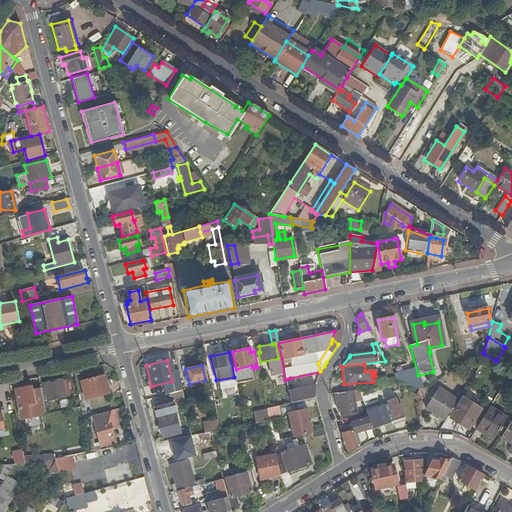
[(410,372),(393,377),(396,384),(415,389),(412,377),(410,372)]
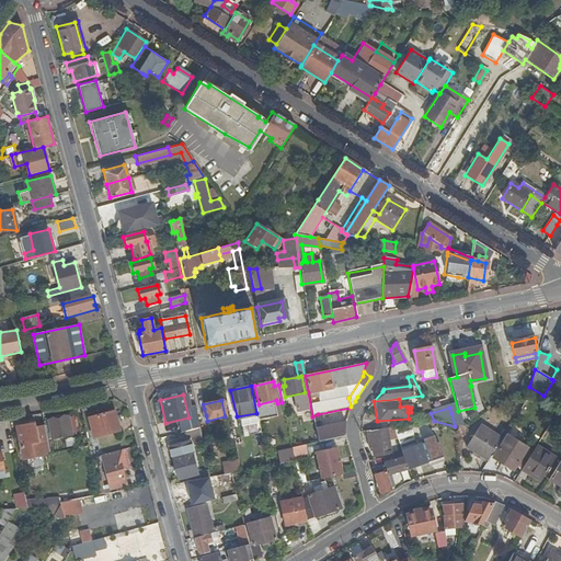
[(121,431),(115,411),(90,418),(95,437),(121,431)]
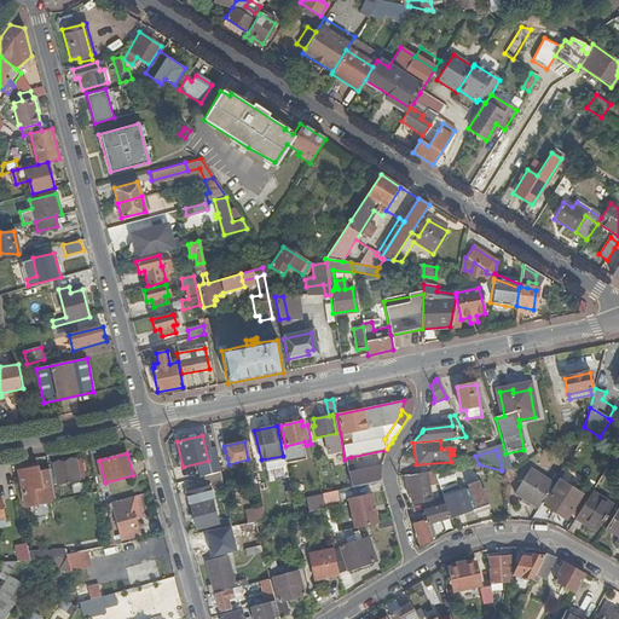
[(505,453),(498,456),(502,470),(503,470),(510,472),(505,453)]
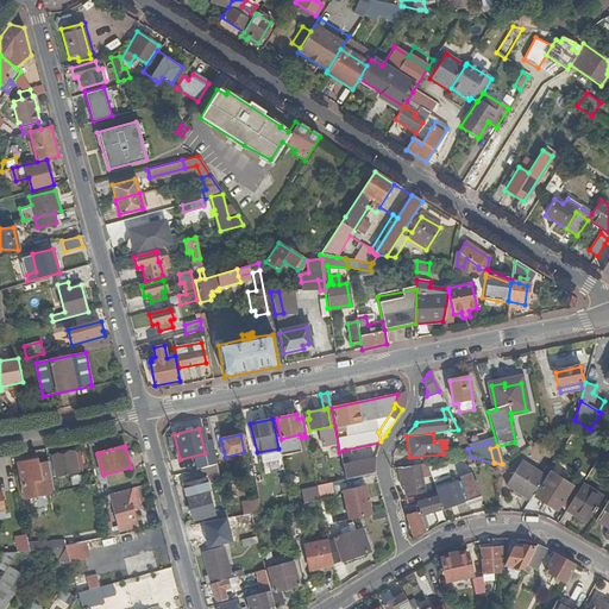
[(77,463),(76,459),(75,452),(52,457),(57,477),(79,472),(77,463)]
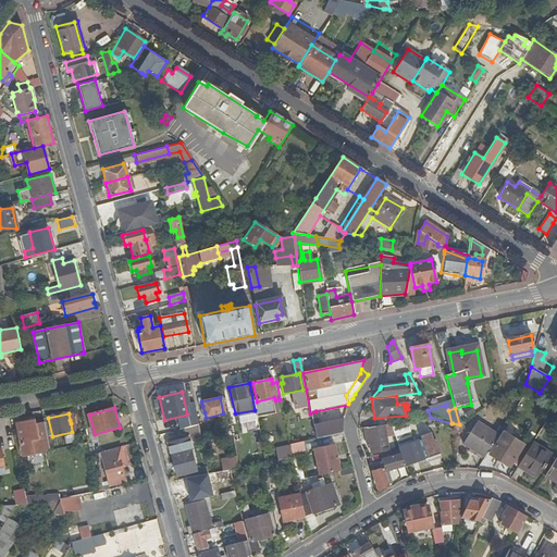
[(17,424),(23,454),(45,449),(44,447),(49,445),(45,421),(38,422),(38,420),(17,424)]
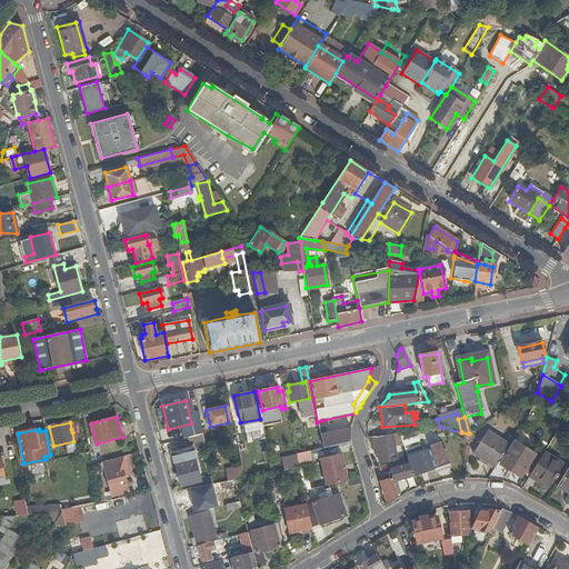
[(349,429),(319,436),(321,449),(349,442),(349,439),(349,435),(349,429)]
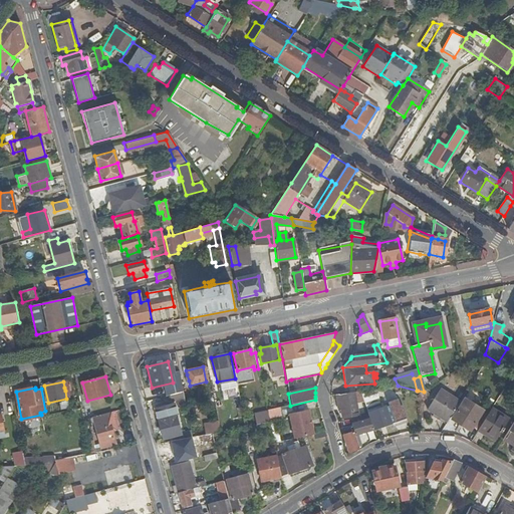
[(439,389),(426,411),(446,423),(459,401),(439,389)]
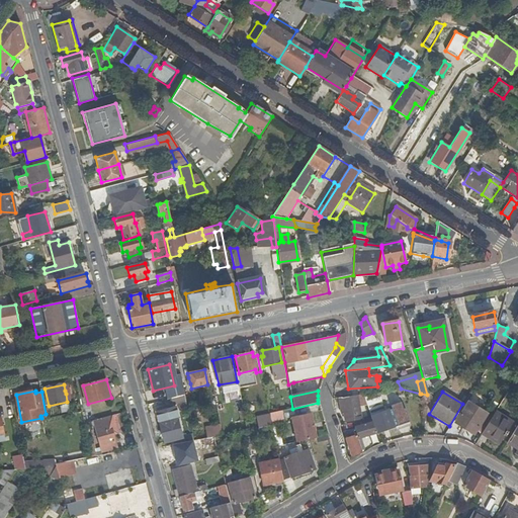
[(376,393),(361,395),(369,419),(374,434),(393,427),(386,411),(381,413),(376,393)]
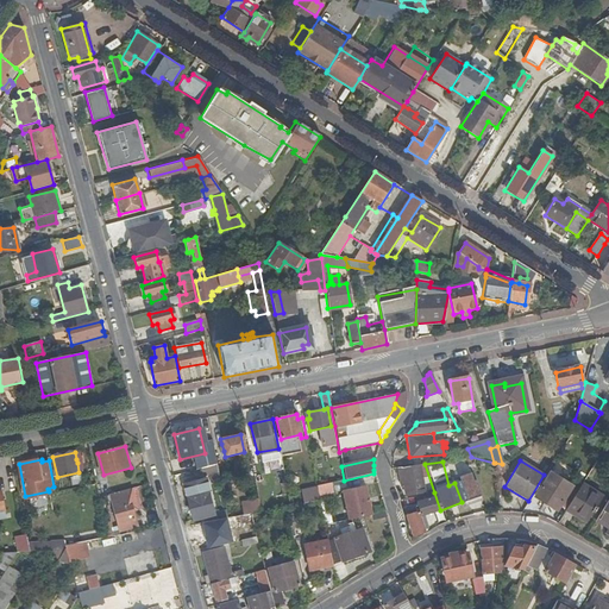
[(200,468),(202,475),(217,471),(214,463),(200,468)]
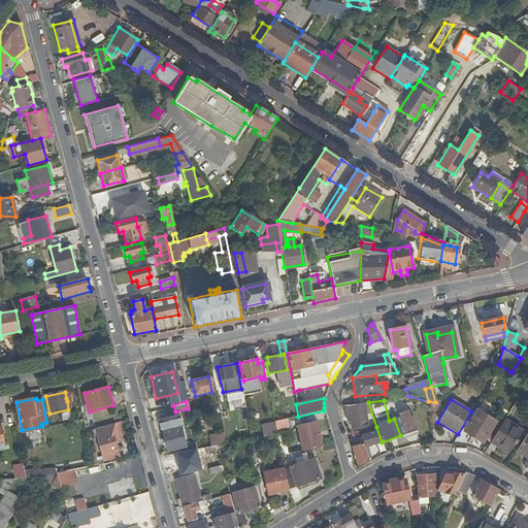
[(362,410),(369,409),(368,403),(345,406),(351,430),(365,427),(362,410)]
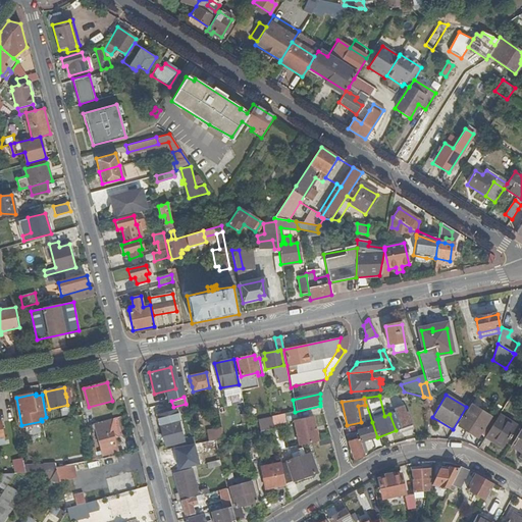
[(475,437),(478,433),(483,436),(498,416),(491,413),(489,416),(470,405),(457,426),(475,437)]
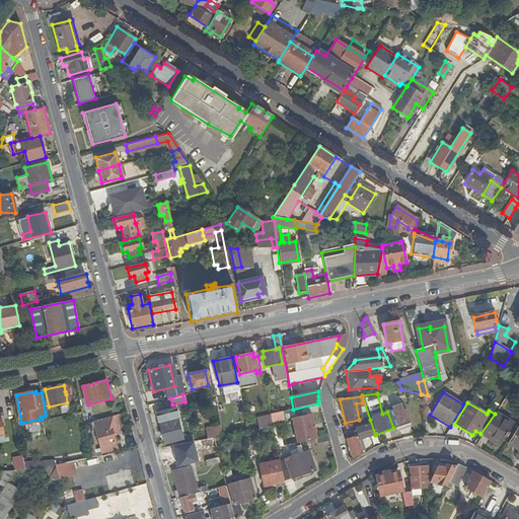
[(176,420),(173,409),(155,413),(164,444),(181,439),(176,420)]
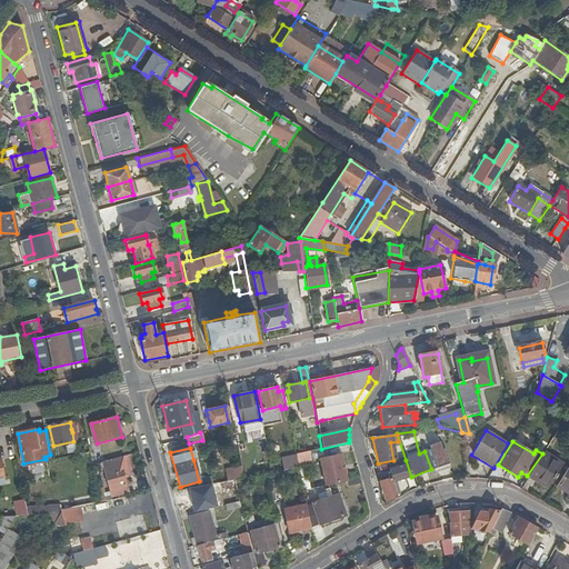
[(308,452),(295,456),(296,465),(310,461),(308,452)]
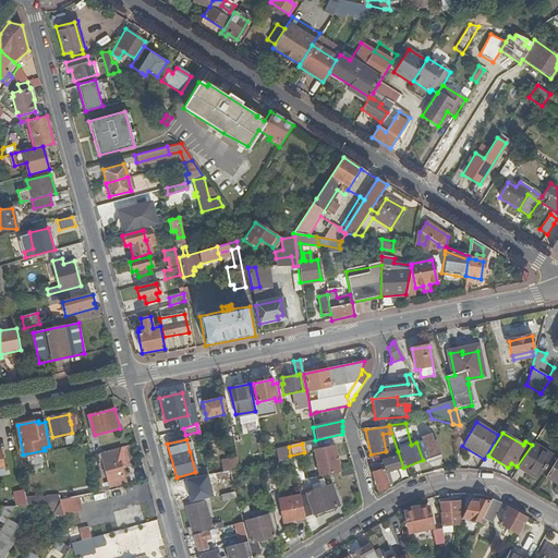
[(533,444),(532,445),(517,466),(536,478),(552,455),(533,444)]
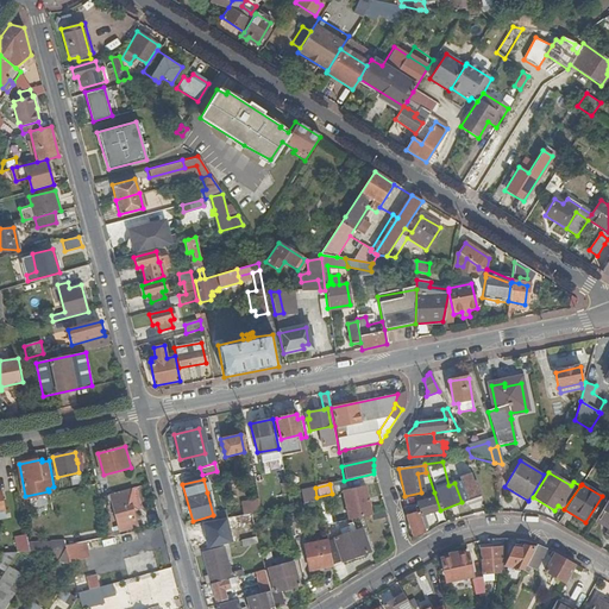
[(365,498),(366,498),(364,487),(341,493),(347,521),(370,516),(368,504),(366,506),(365,498)]
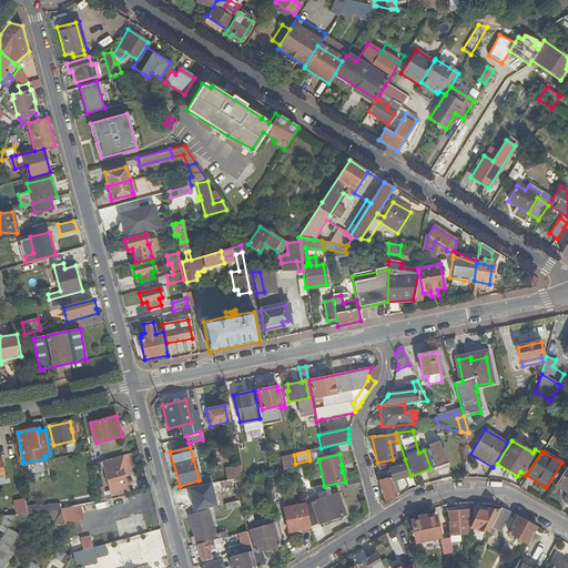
[(123,456),(102,462),(109,490),(111,496),(129,490),(123,472),(128,470),(123,456)]
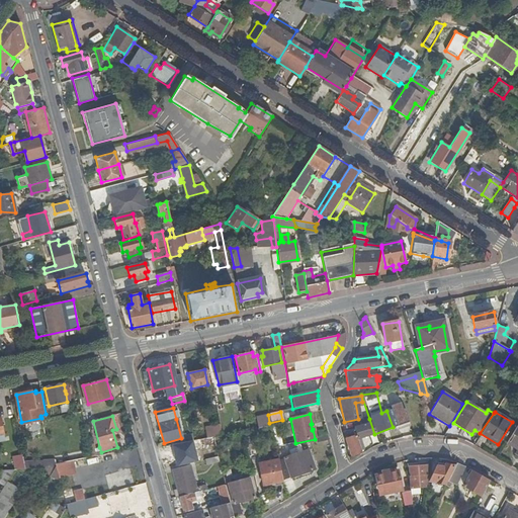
[(350,423),(352,429),(355,439),(374,434),(369,419),(350,423)]
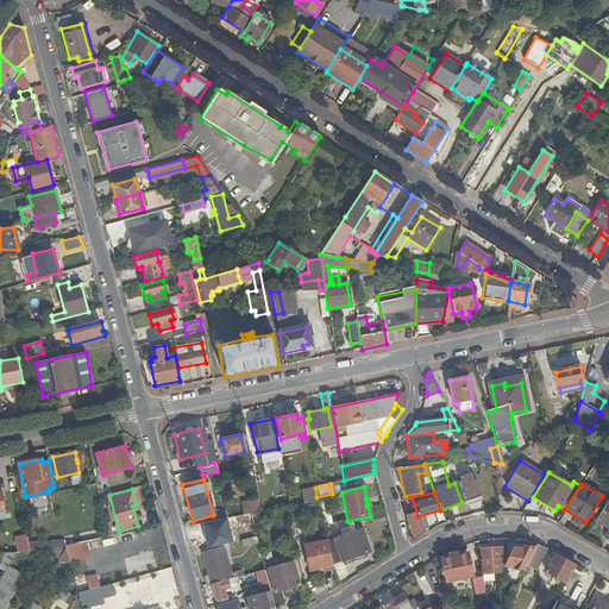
[(608,537),(608,501),(607,501),(592,522),(607,531),(604,534),(608,537)]
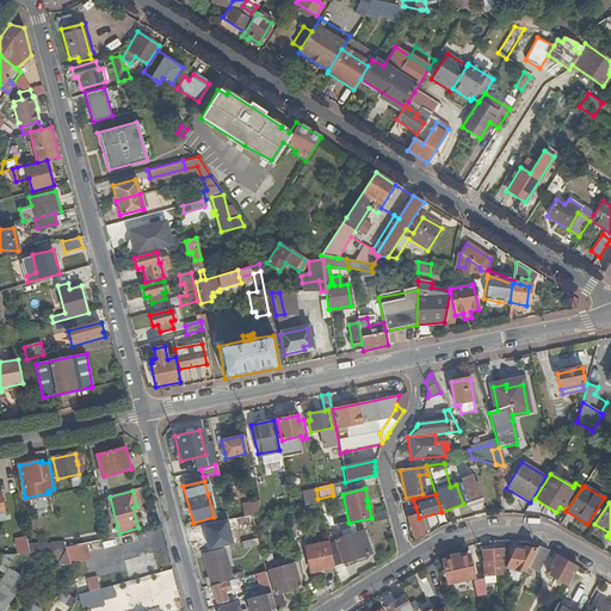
[(406,518),(413,537),(424,532),(420,522),(419,518),(415,506),(406,510),(407,516),(406,518)]
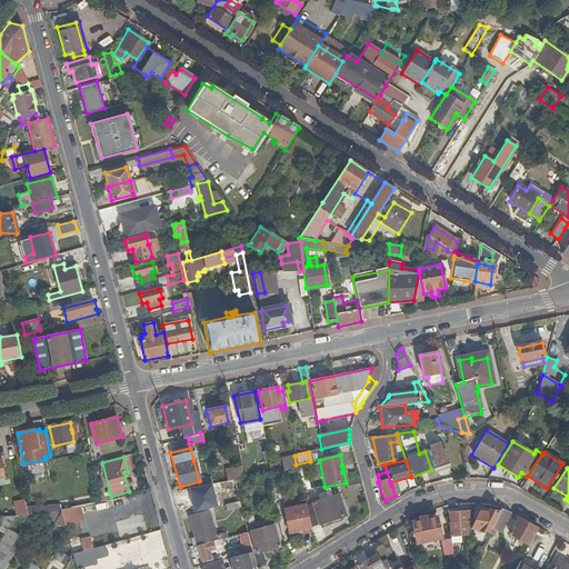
[(217,483),(218,493),(236,490),(233,480),(217,483)]
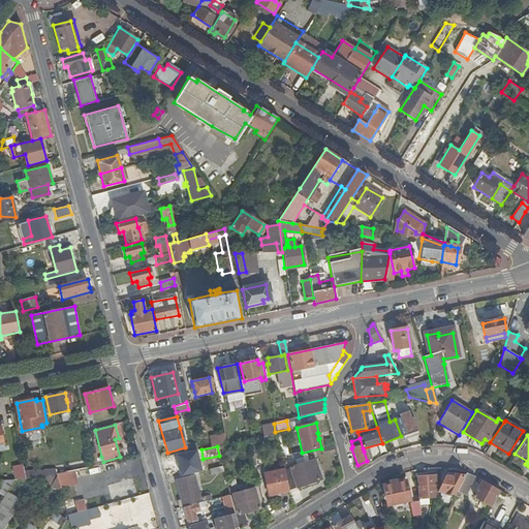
[(305,455),(293,459),(296,466),(307,462),(305,455)]
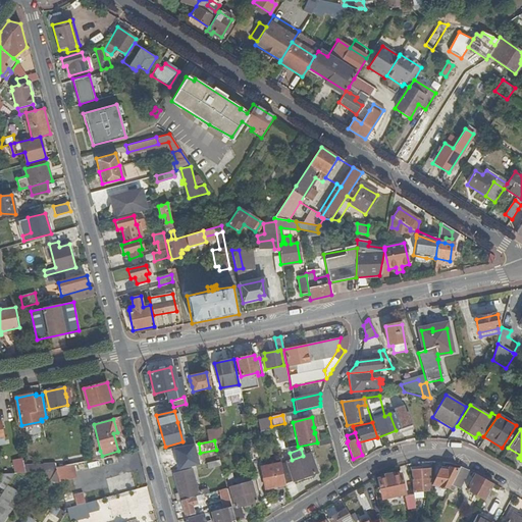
[(292,460),(285,462),(292,481),(310,475),(313,474),(310,466),(308,463),(311,462),(309,454),(303,456),(292,460)]
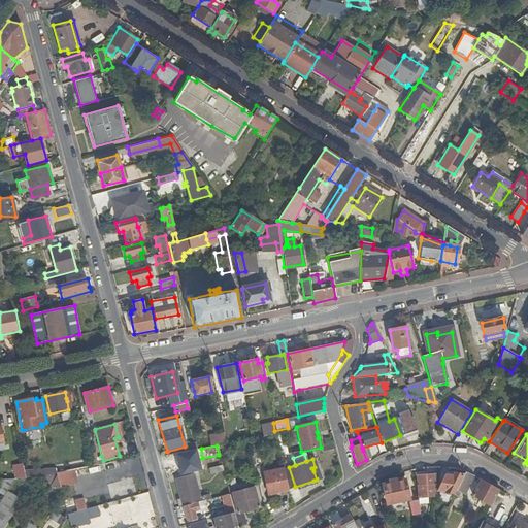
[(91,460),(55,467),(56,468),(57,473),(66,471),(93,466),(91,460)]
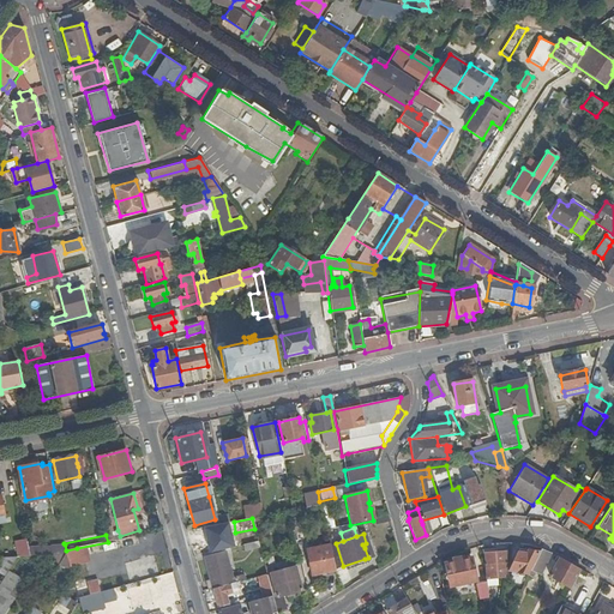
[(28,547),(26,540),(17,542),(19,557),(30,555),(28,547)]
